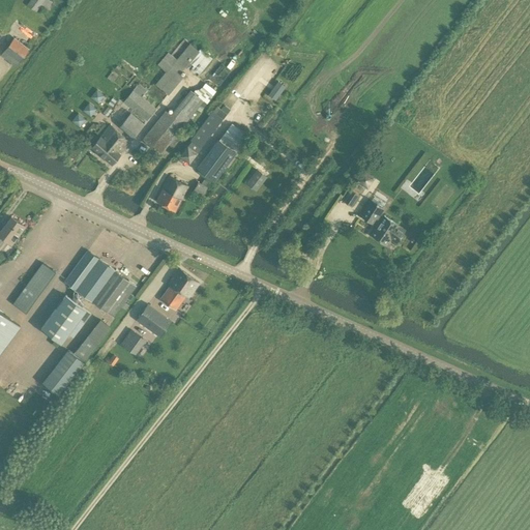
[(51,0),(30,0),(28,3),(45,15),(54,2),(51,0)]
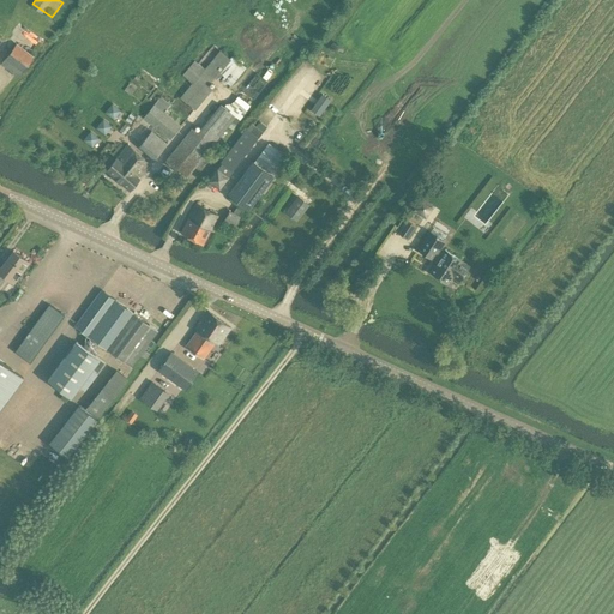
[(7,49),(0,58),(0,76),(11,84),(31,56),(19,47),(12,42),(7,49)]
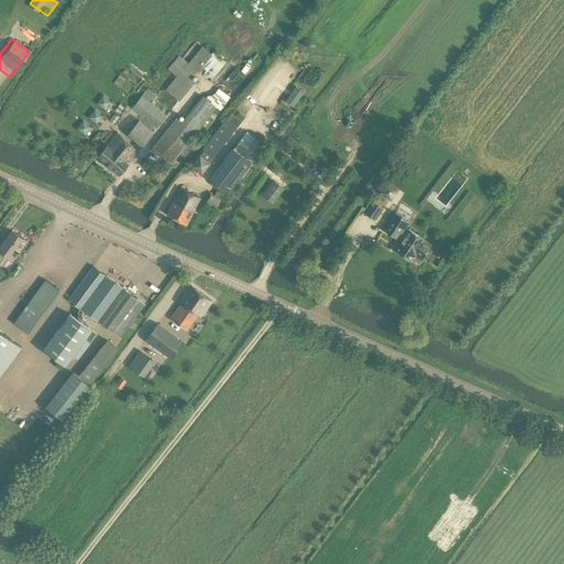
[(197,72),(201,75),(204,72),(212,78),(225,63),(214,53),(212,55),(202,46),(187,63),(180,56),(174,63),(167,69),(176,77),(165,90),(179,101),(195,82),(192,78),(197,72)]
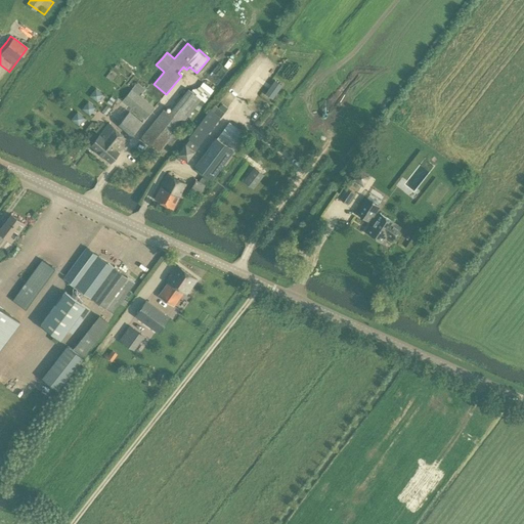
[(112,81),(117,74),(112,70),(106,77),(112,81)]
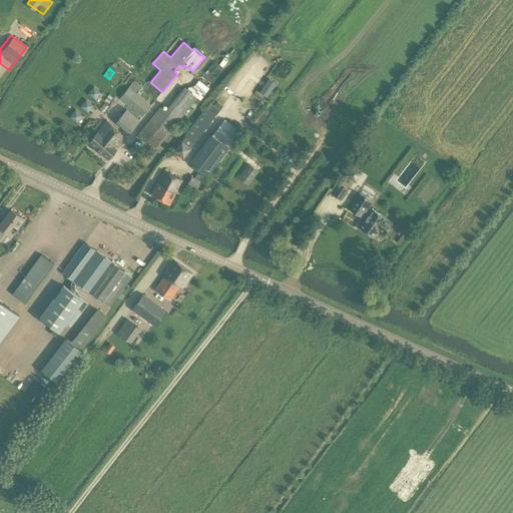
[(117,71),(113,77),(121,82),(125,76),(117,71)]
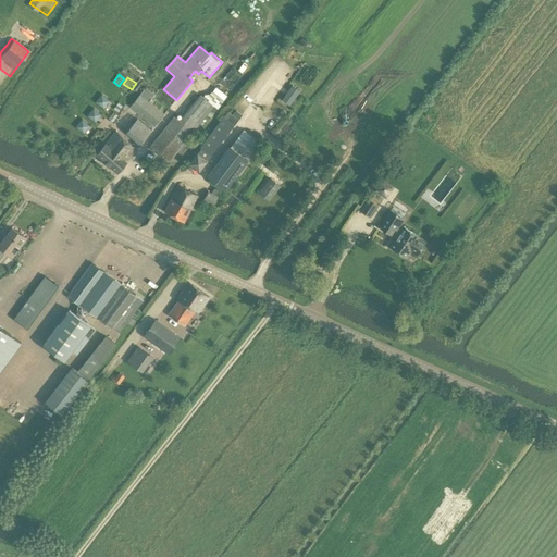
[(145,87),(145,88),(143,87),(140,90),(141,91),(130,107),(155,126),(164,114),(149,102),(155,96),(145,87)]
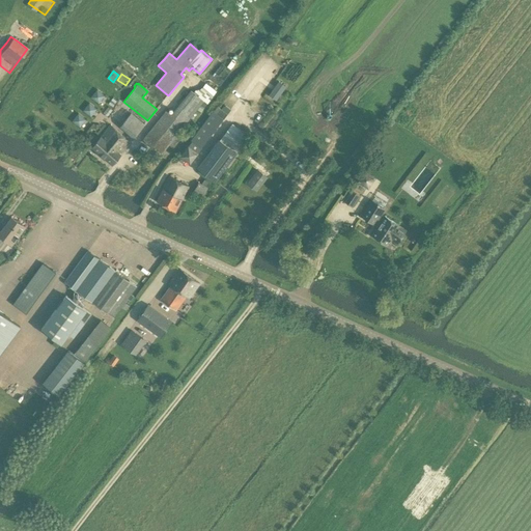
[(216,90),(205,83),(202,87),(213,94),(216,90)]
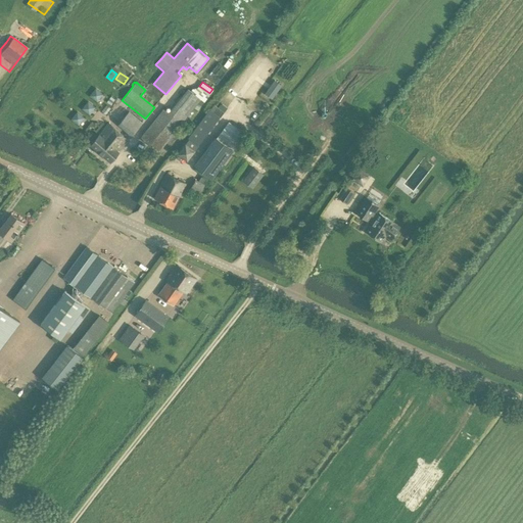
[(96,88),(89,96),(97,102),(103,94),(96,88)]
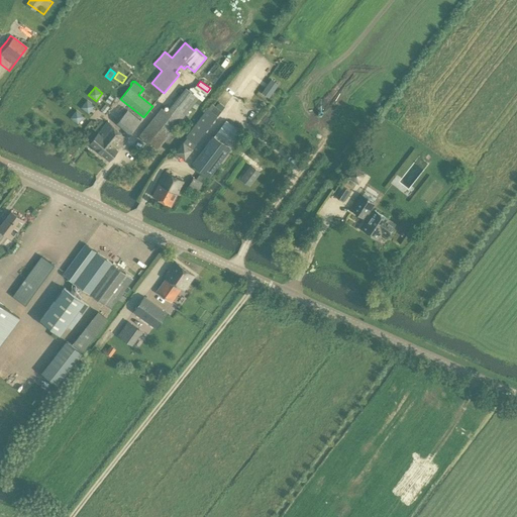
[(162,107),(139,136),(157,150),(198,98),(185,88),(167,111),(162,107)]
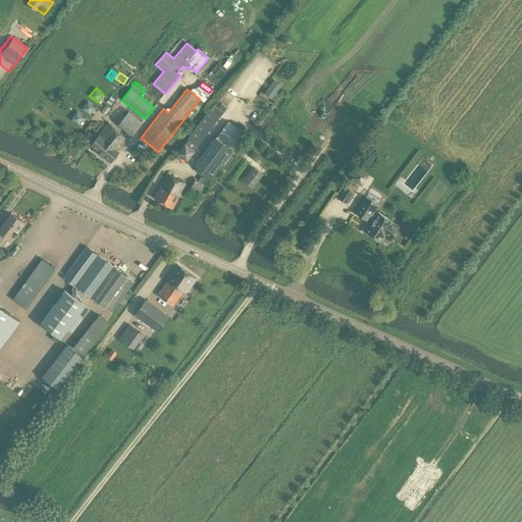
[(96,107),(88,101),(82,109),(90,115),(96,107)]
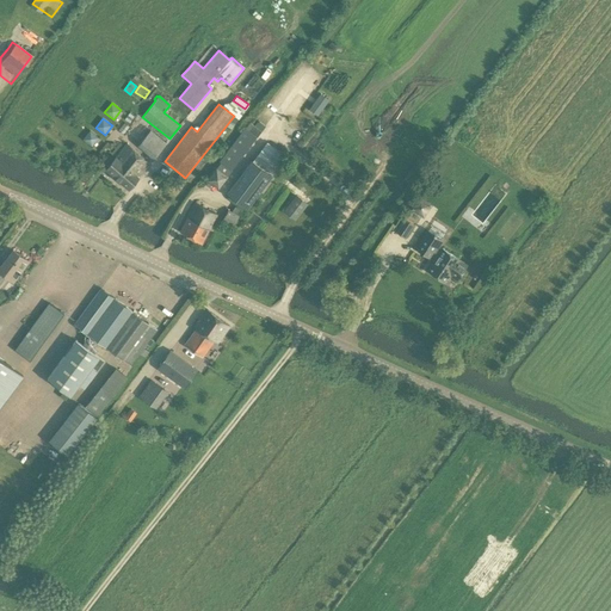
[(255,136),(266,129),(259,119),(250,127),(255,136)]
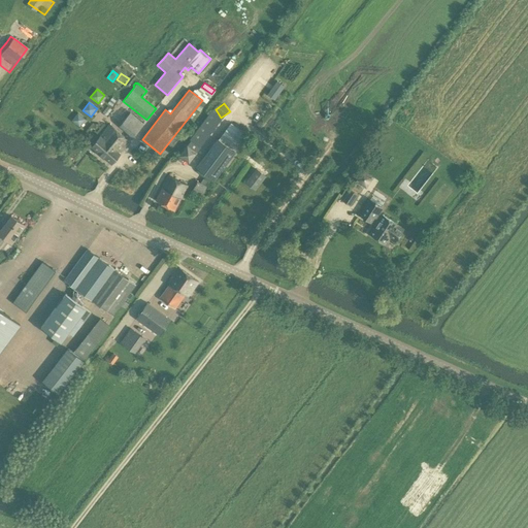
[(86,119),(77,112),(71,121),(79,127),(86,119)]
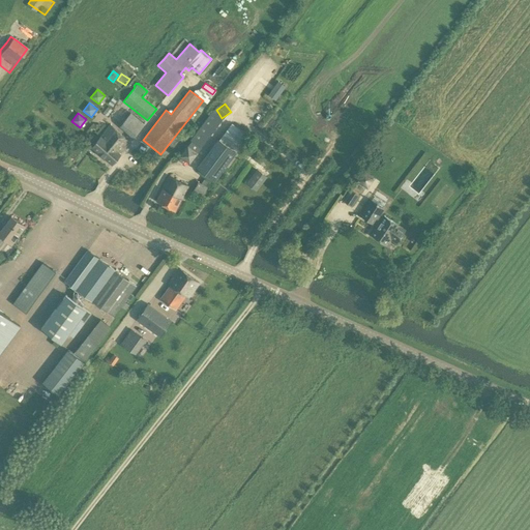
[(135,135),(144,123),(130,113),(121,124),(135,135)]
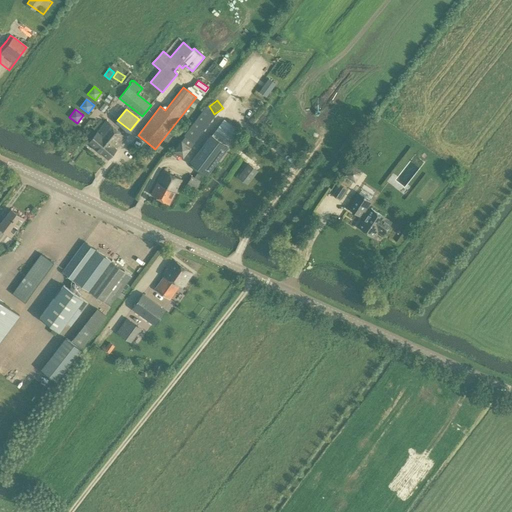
[(212,135),(227,147),(239,131),(224,119),(212,135)]
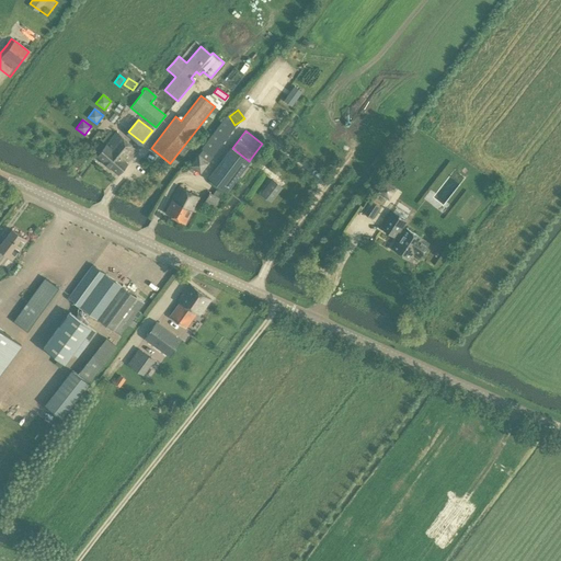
[(117,133),(99,156),(118,172),(137,150),(117,133)]
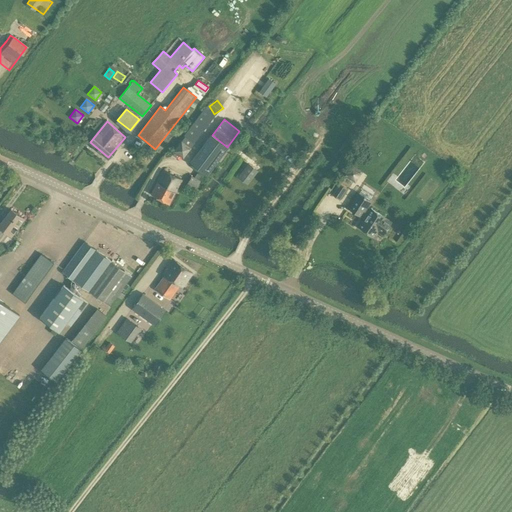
[(181,140),(173,151),(183,158),(191,148),(191,147),(193,144),(194,142),(186,135),(182,140),(181,140)]
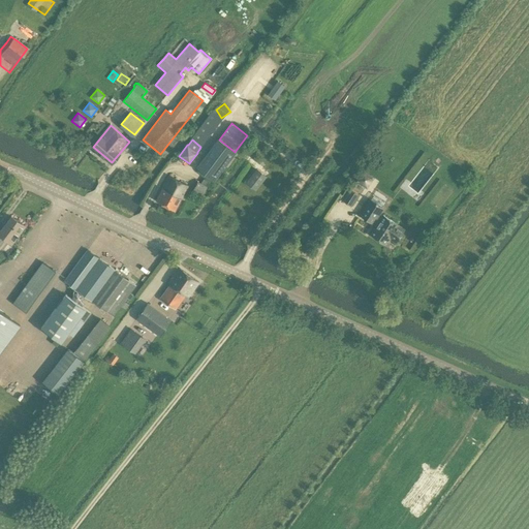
[(215,181),(235,154),(219,142),(198,168),(215,181)]
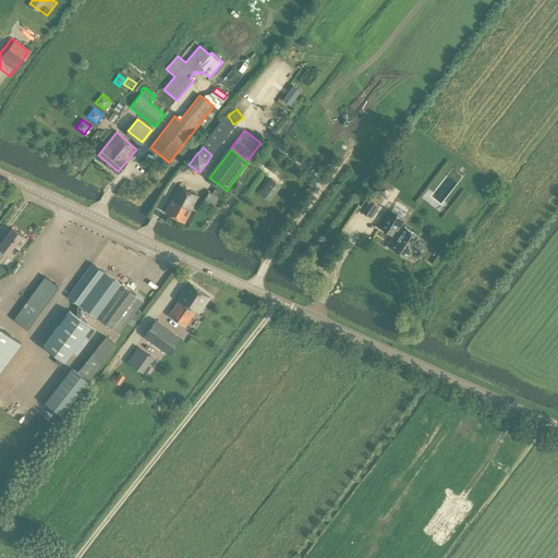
[(269,199),(280,185),(271,179),(261,193),(269,199)]
